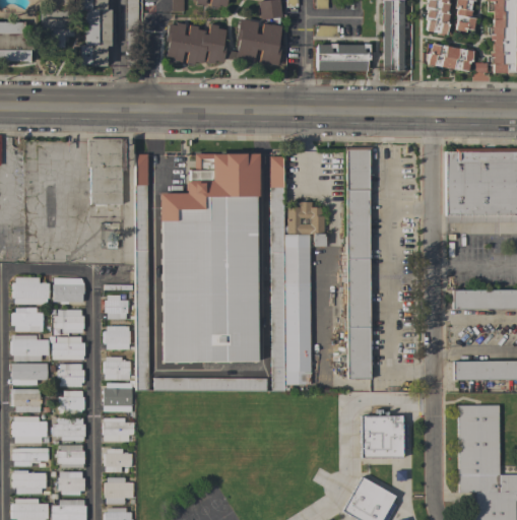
[(107,0),(107,10),(112,10),(112,46),(107,46),(107,66),(91,66),(91,64),(80,64),(80,45),(85,45),(85,10),(80,10),(80,0),(107,0)]
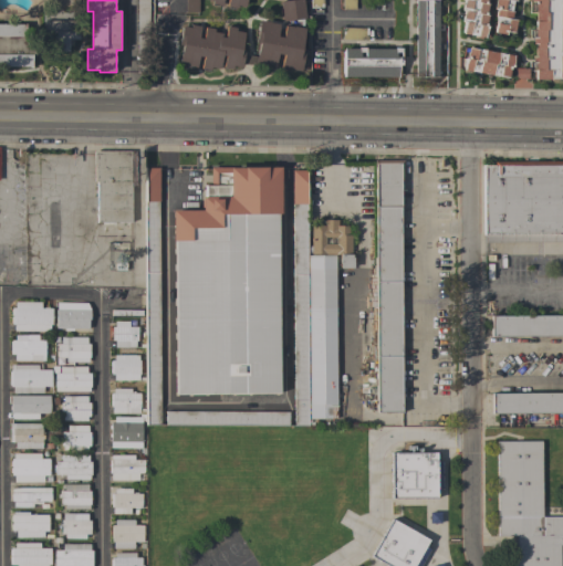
[(150,0),(150,74),(139,73),(139,0),(150,0)]
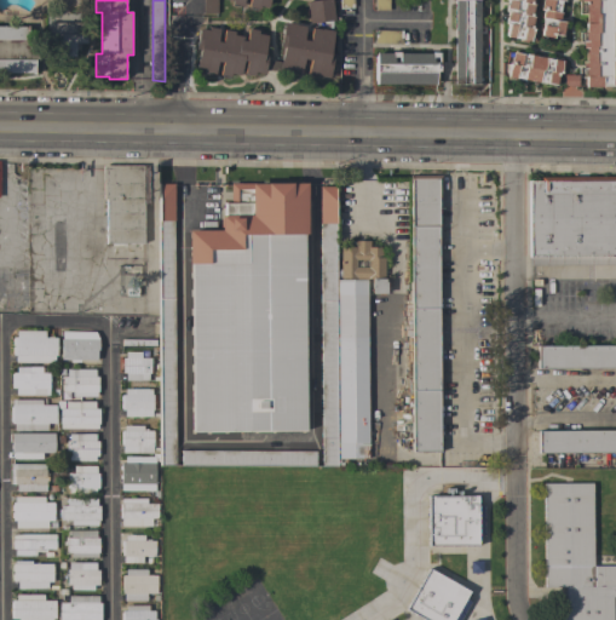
[(220,0),(220,13),(206,13),(206,0),(220,0)]
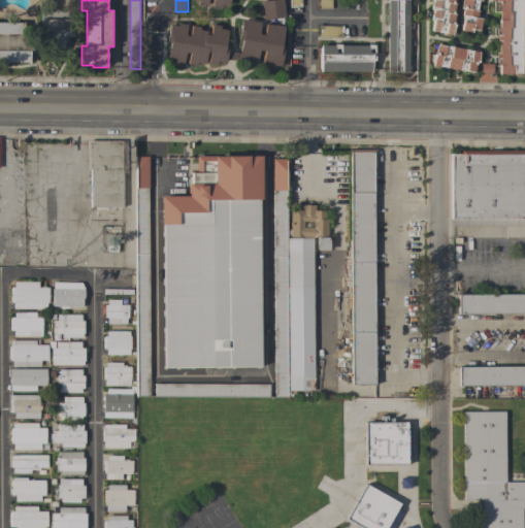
[(284,0),(287,18),(265,20),(263,1),(275,0),(284,0)]
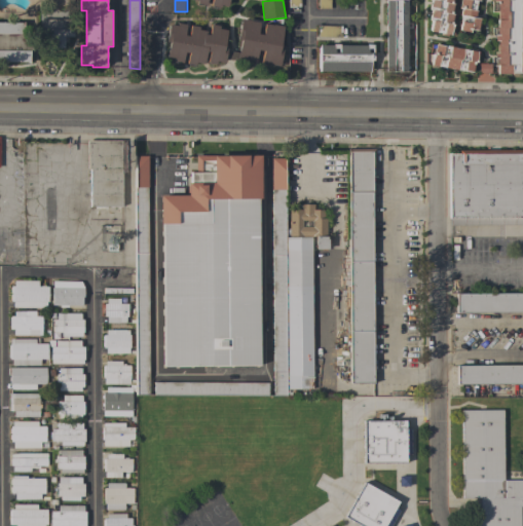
[(333,0),(333,9),(321,9),(321,0),(333,0)]
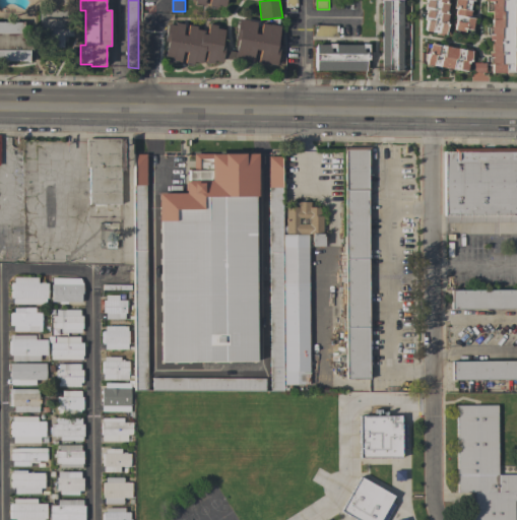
[(384,0),(404,0),(404,11),(408,11),(408,18),(404,18),(404,41),(410,41),(410,46),(404,46),(404,67),(408,67),(408,71),(383,71),(384,0)]
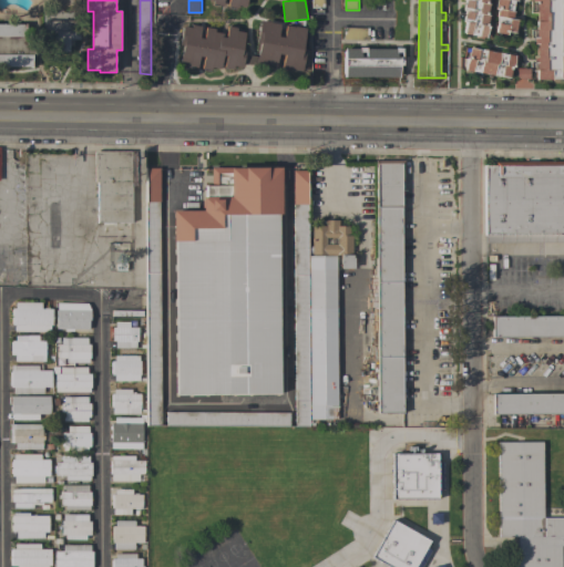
[(489,0),(489,4),(491,4),(489,16),(491,16),(489,27),(490,27),(488,38),(485,38),(485,39),(480,38),(480,37),(465,33),(468,22),(465,22),(468,11),(465,11),(468,0),(489,0)]
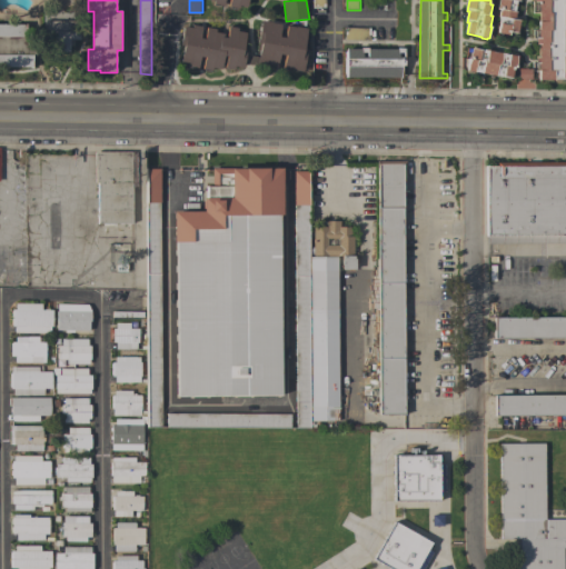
[(520,0),(520,1),(517,0),(516,11),(517,12),(516,19),(522,20),(519,33),(510,31),(510,35),(499,33),(499,29),(498,29),(499,22),(502,22),(503,17),(500,17),(502,9),(499,9),(500,0),(520,0)]
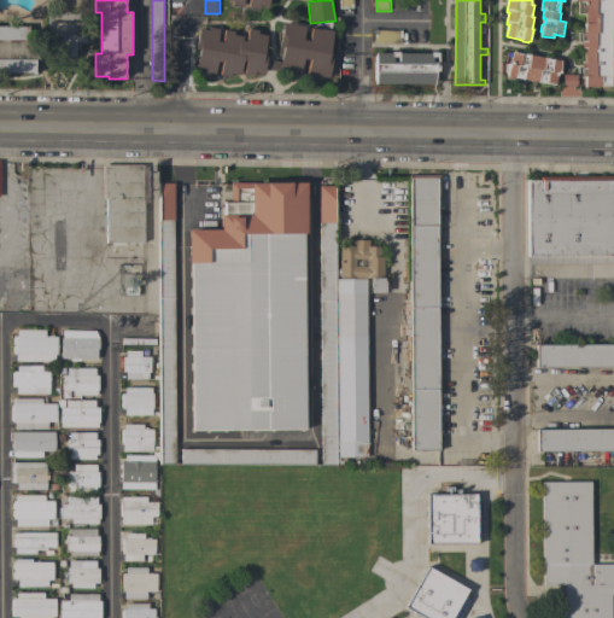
[(613,86),(604,86),(604,87),(586,87),(586,69),(584,69),(584,60),(588,60),(588,48),(584,48),(584,41),(588,41),(588,1),(583,1),(583,0),(613,0),(613,86)]
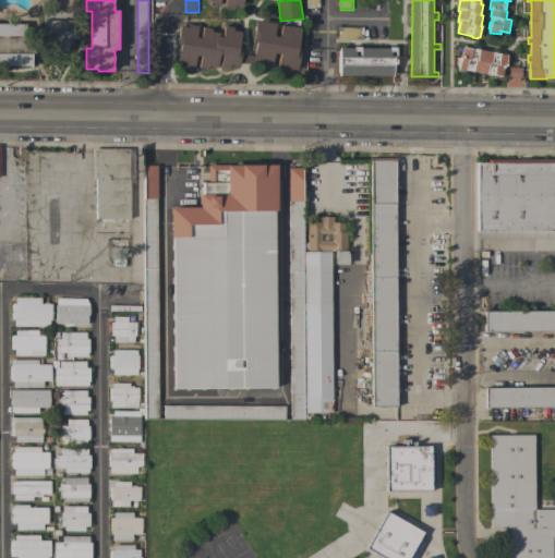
[(76,21),(76,31),(80,31),(80,39),(70,39),(70,51),(52,51),(52,39),(44,39),(44,29),(47,29),(47,21),(76,21)]
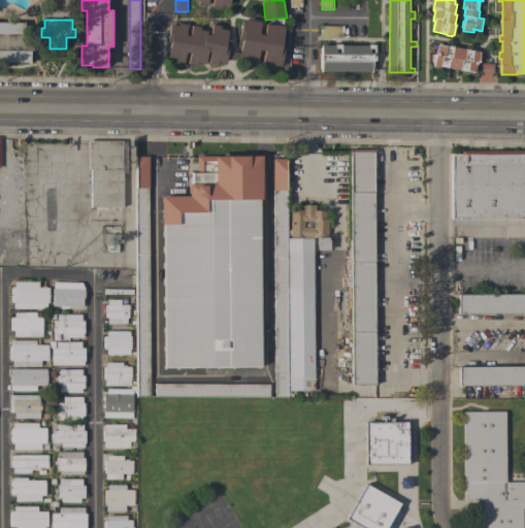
[(171,42),(168,41),(171,25),(179,26),(181,23),(189,25),(187,36),(191,36),(193,26),(202,27),(201,30),(209,31),(208,35),(211,35),(214,25),(222,26),(222,29),(230,30),(228,40),(243,42),(243,40),(240,40),(243,20),(263,23),(261,34),(266,35),(268,24),(286,27),(283,45),(286,45),(283,67),(264,64),(266,51),(261,50),(259,62),(239,59),(240,54),(236,53),(235,56),(228,54),(226,63),(219,62),(219,64),(210,63),(212,52),(209,52),(206,65),(198,63),(198,66),(190,64),(192,53),(187,53),(186,64),(176,62),(177,59),(169,58),(171,42)]
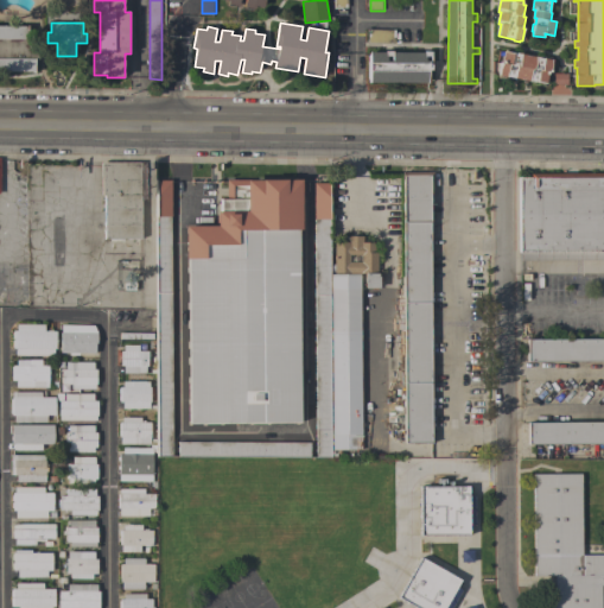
[(0,26),(30,26),(30,39),(31,39),(31,48),(39,48),(39,59),(36,59),(36,73),(0,71),(0,26)]
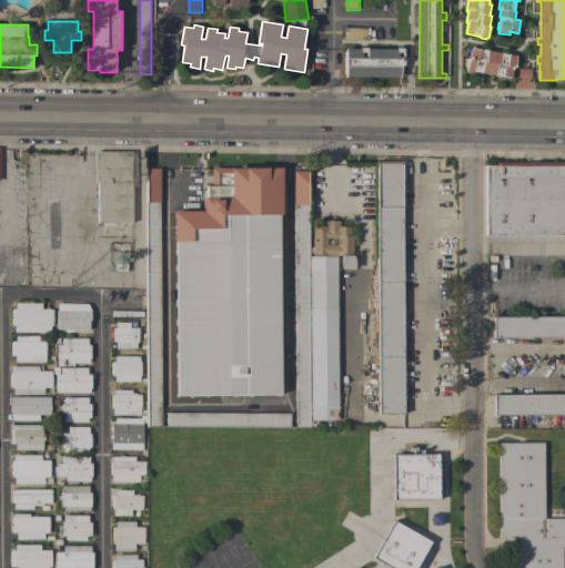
[(372,28),(372,40),(346,40),(346,28),(372,28)]
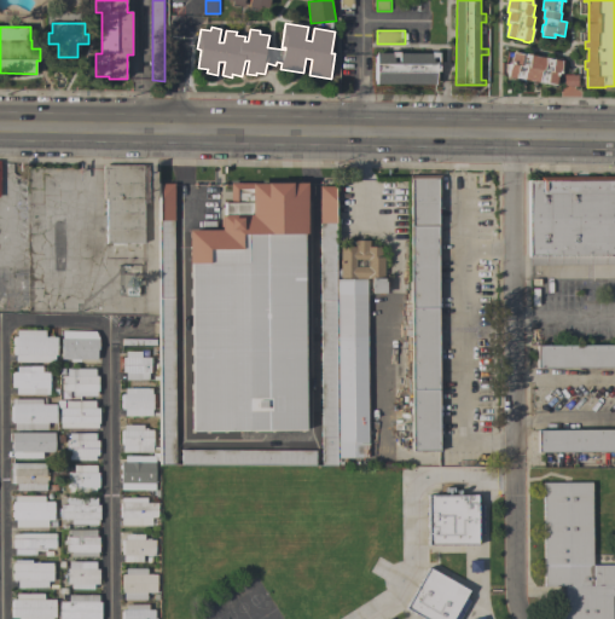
[(556,59),(556,58),(564,59),(562,74),(561,74),(558,85),(517,77),(516,80),(509,79),(509,77),(508,77),(510,64),(512,64),(515,52),(556,59)]
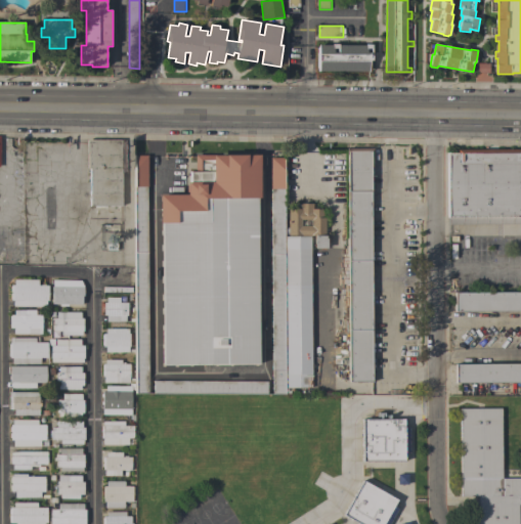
[(374,45),(374,60),(371,60),(371,71),(320,72),(320,45),(374,45)]
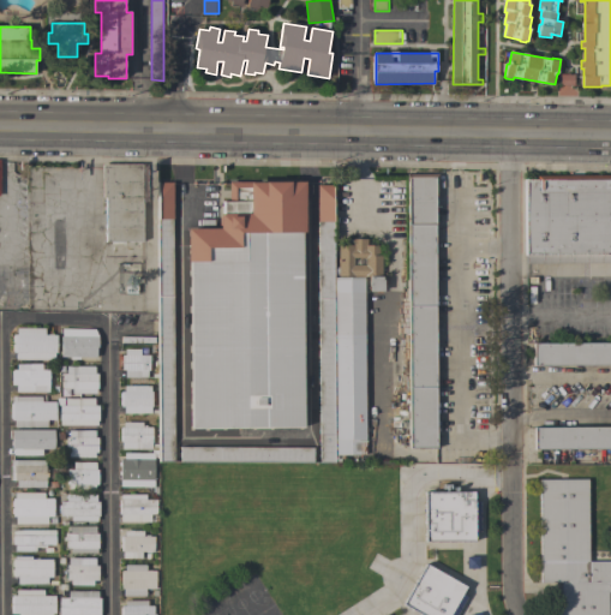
[(574,73),(561,75),(562,85),(575,84),(574,73)]
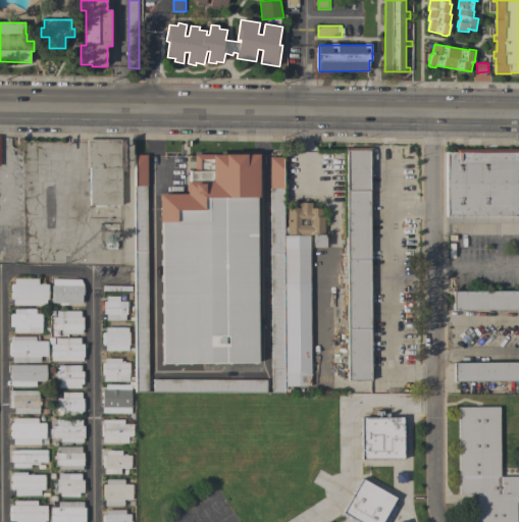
[(92,168),(89,168),(89,140),(126,139),(127,172),(123,173),(123,205),(92,205),(92,168)]
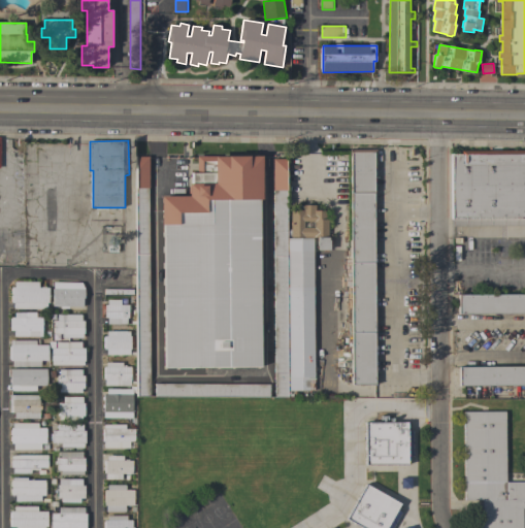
[(352,150),(379,150),(379,163),(375,163),(376,385),(353,386),(352,150)]
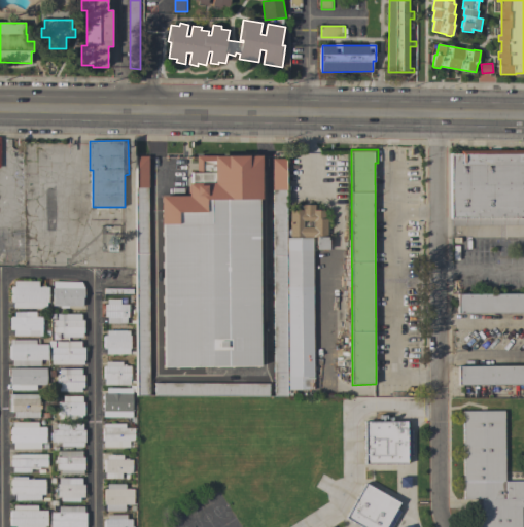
[(462,153),(462,150),(523,150),(523,224),(453,225),(452,153),(462,153)]
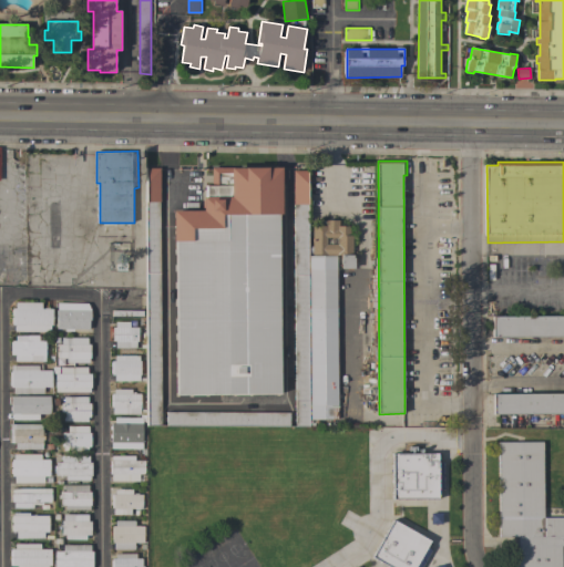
[(282,394),(178,395),(177,241),(174,241),(174,212),(204,210),(204,197),(208,197),(208,186),(213,186),(213,168),(283,167),(283,215),(280,215),(282,394)]
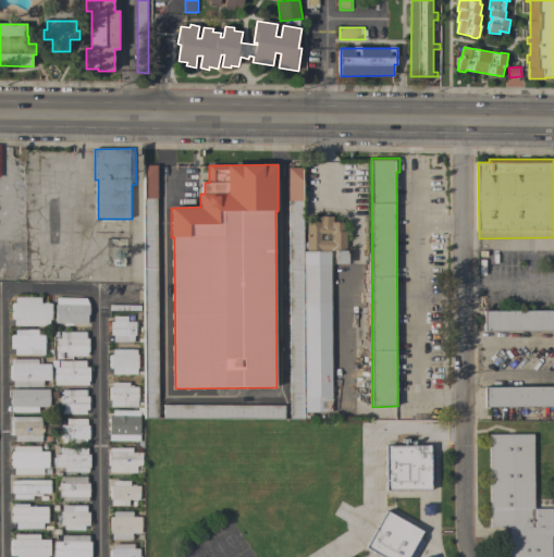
[(145,270),(145,165),(159,165),(159,270),(145,270)]
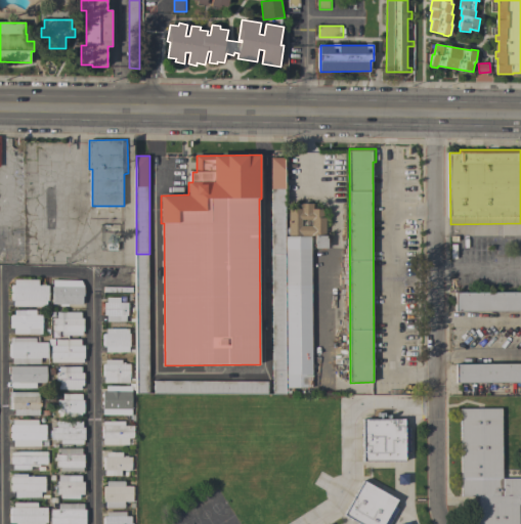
[(286,158),(288,395),(274,395),(272,158),(286,158)]
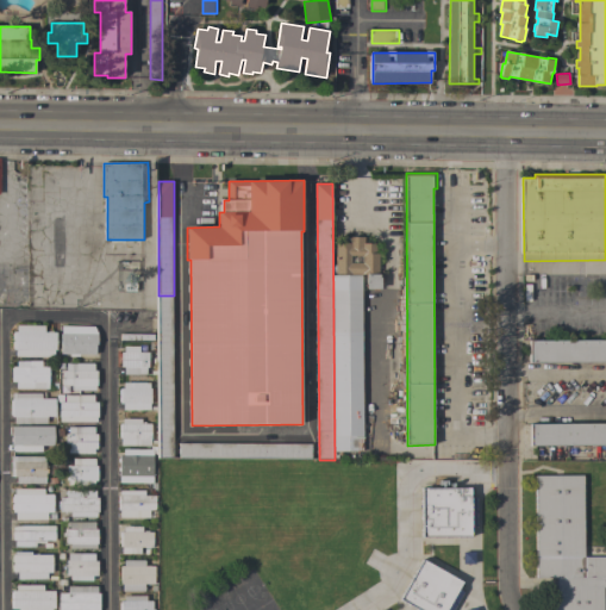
[(351,243),(351,237),(367,237),(367,243),(378,243),(378,254),(381,254),(381,274),(338,274),(338,243),(351,243)]
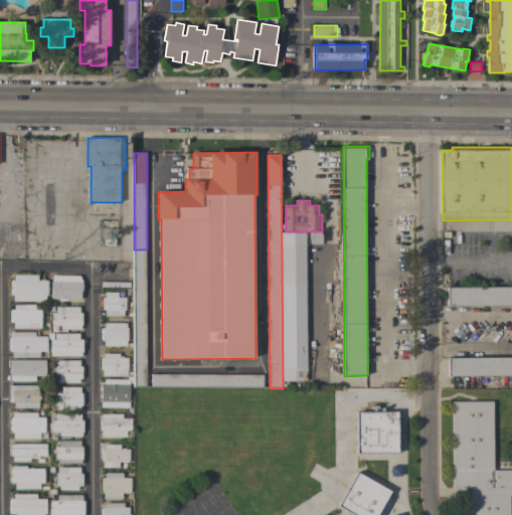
[(308,380),(283,380),(282,232),(306,231),(307,321),(308,380)]
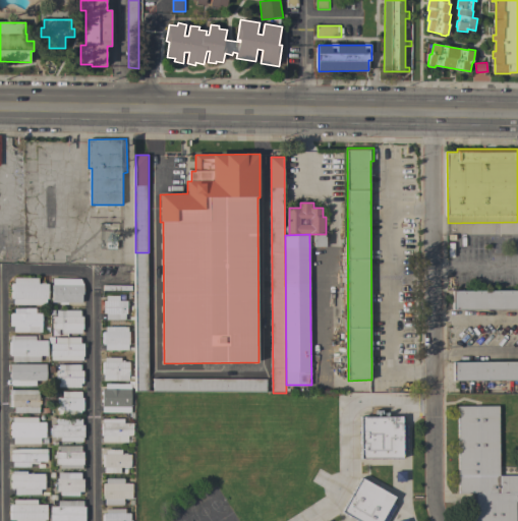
[(314,247),(314,235),(326,234),(326,237),(327,237),(327,247),(314,247)]
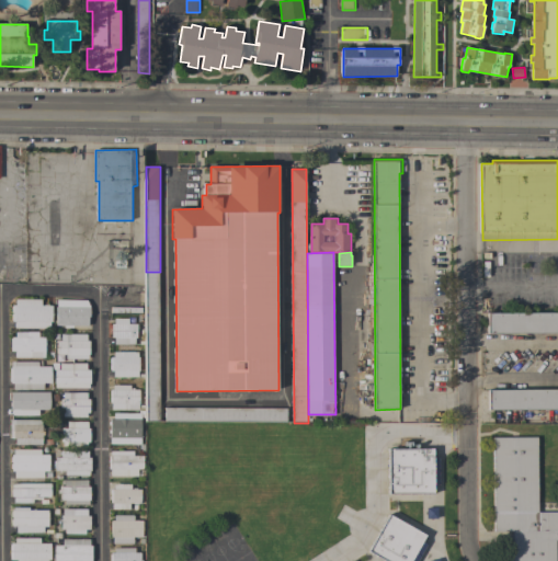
[(161,422),(147,422),(146,272),(160,272),(161,422)]
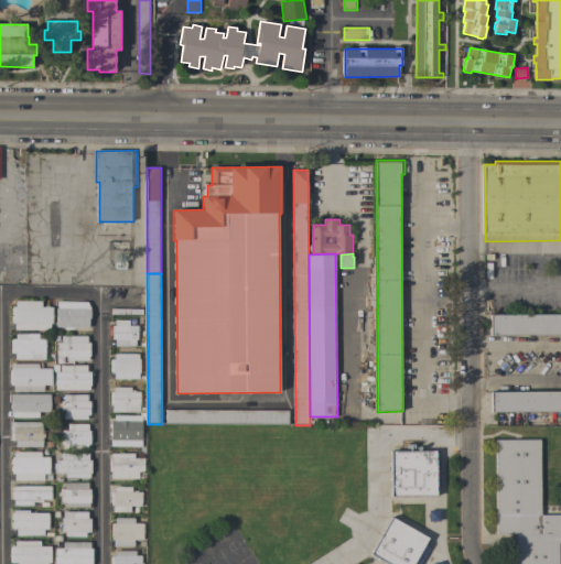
[(17,324),(14,324),(14,322),(13,322),(13,316),(14,316),(14,314),(13,314),(13,308),(14,308),(14,306),(18,306),(18,301),(43,301),(43,307),(54,307),(54,310),(55,310),(55,314),(54,314),(54,324),(52,324),(52,331),(17,329),(17,324)]
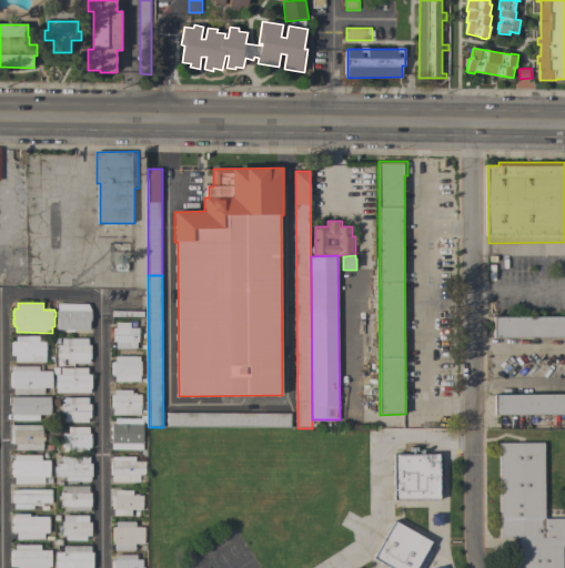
[(93,311),(93,321),(91,321),(91,331),(76,330),(76,332),(68,332),(68,330),(59,330),(59,304),(90,304),(93,311)]
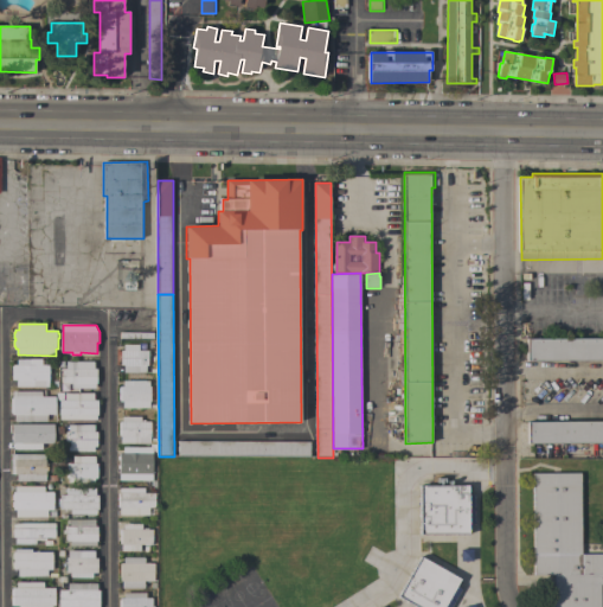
[(528,339),(602,339),(602,360),(528,362),(528,339)]
